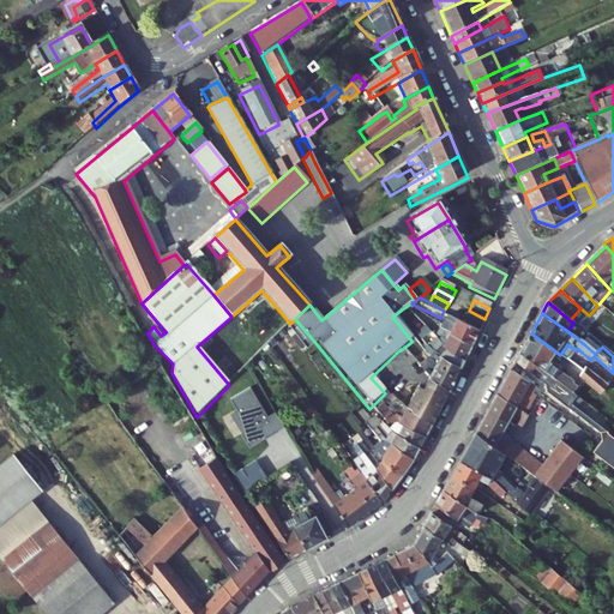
[(286,329),(305,353),(315,343),(295,319),(290,324),(286,329)]
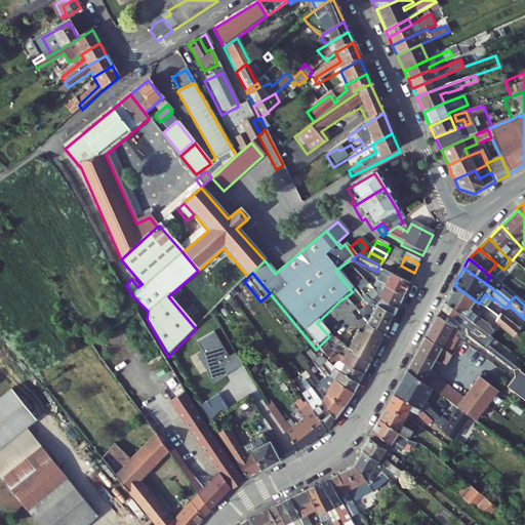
[(392,280),(407,288),(411,280),(396,273),(392,280)]
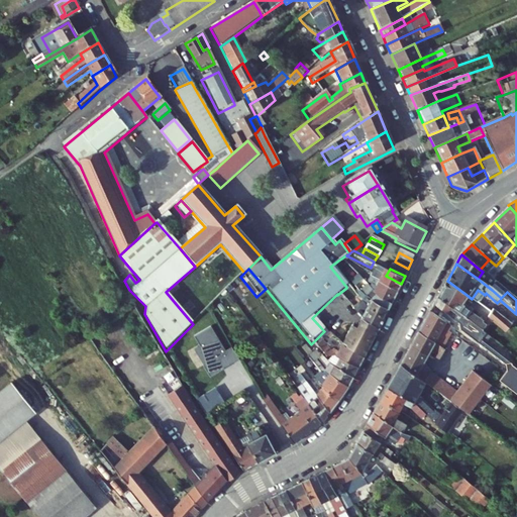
[(386,276),(374,270),(371,278),(378,283),(378,284),(395,294),(401,284),(386,276)]
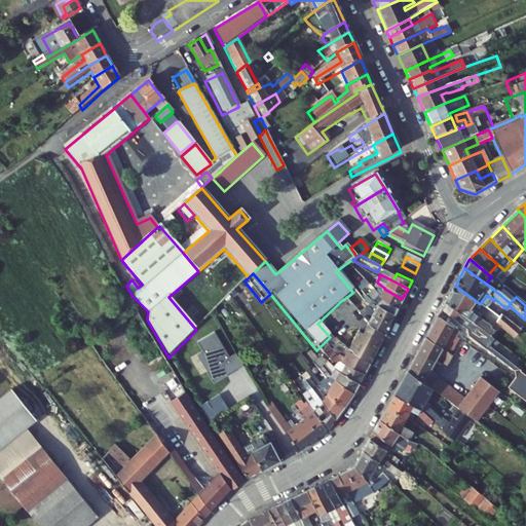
[(373,291),(380,295),(377,300),(380,303),(396,312),(402,299),(384,289),(384,288),(377,283),(373,291)]
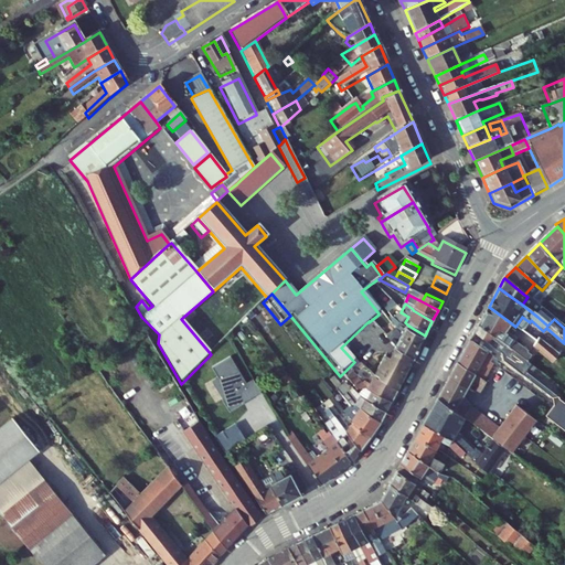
[(408,326),(405,322),(388,305),(382,311),(387,317),(395,326),(396,323),(402,329),(406,333),(422,342),(425,336),(408,326)]
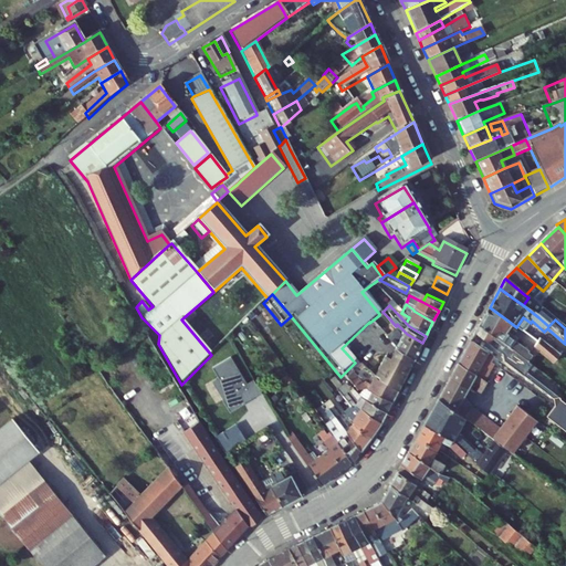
[(516,339),(505,332),(511,323),(490,307),(480,324),(527,360),(532,355),(514,343),(516,339)]
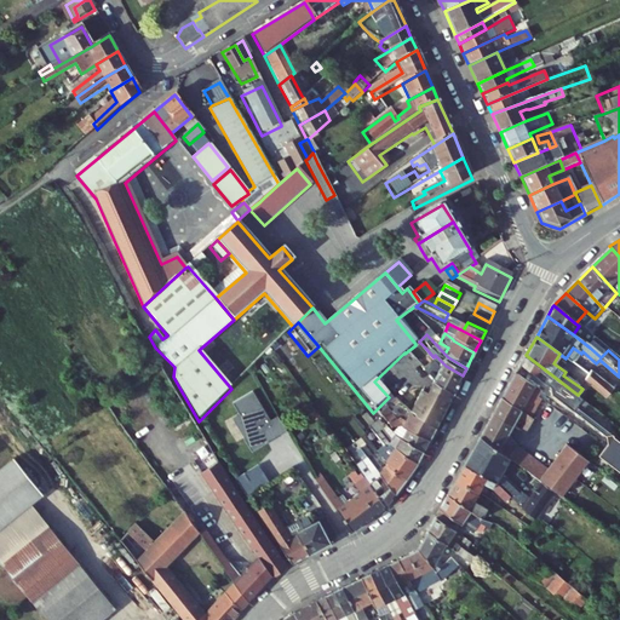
[(601,357),(608,350),(596,340),(590,348),(601,357)]
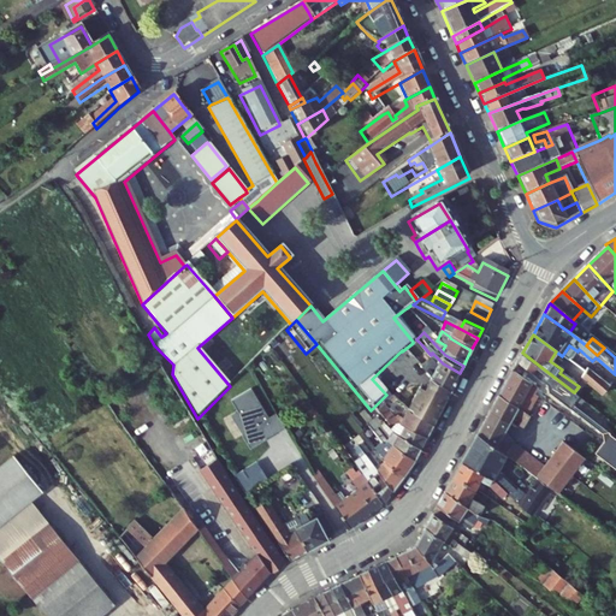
[(422,354),(433,367),(438,372),(454,383),(460,373),(443,363),(438,359),(432,353),(431,355),(422,345),(416,339),(413,342),(413,343),(422,354)]
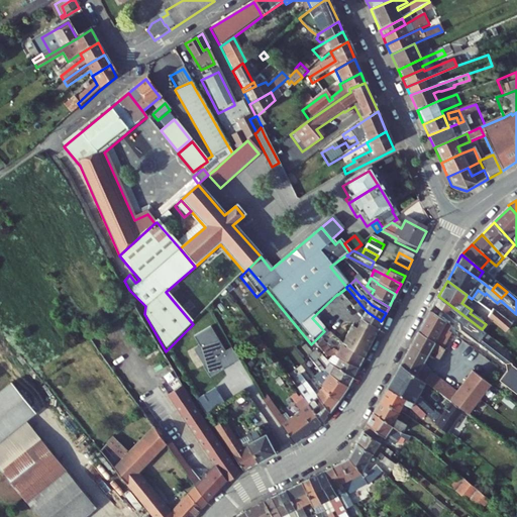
[(349,301),(354,297),(346,288),(337,295),(339,297),(345,305),(349,301)]
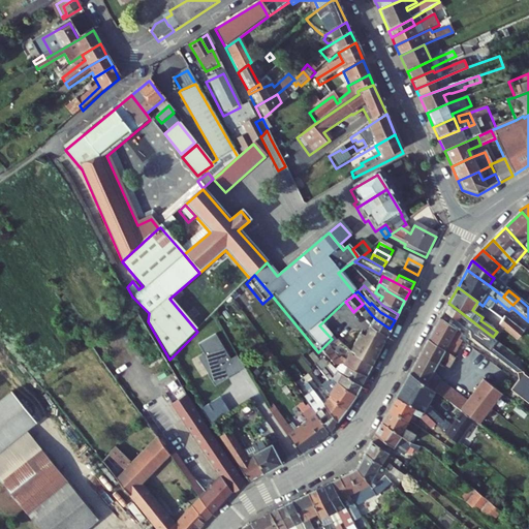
[(470,331),(467,336),(485,348),(488,344),(498,352),(504,345),(493,337),(448,303),(444,312),(470,331)]
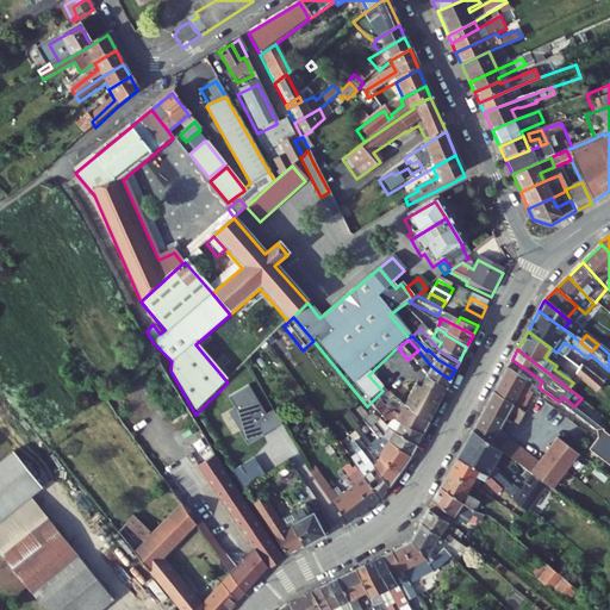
[(418,372),(423,378),(424,379),(443,392),(449,379),(434,368),(429,363),(418,372)]
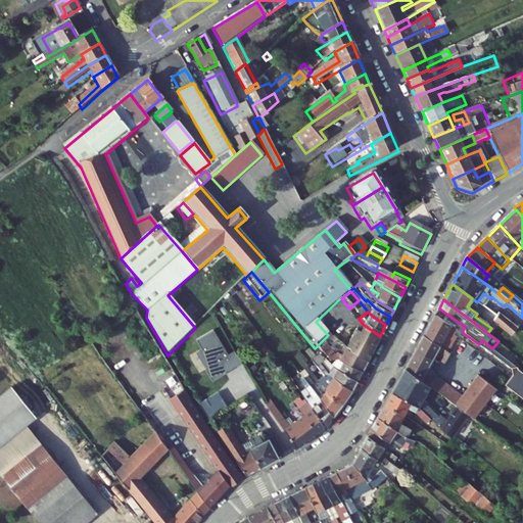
[(492,320),(512,335),(516,328),(497,314),(492,320)]
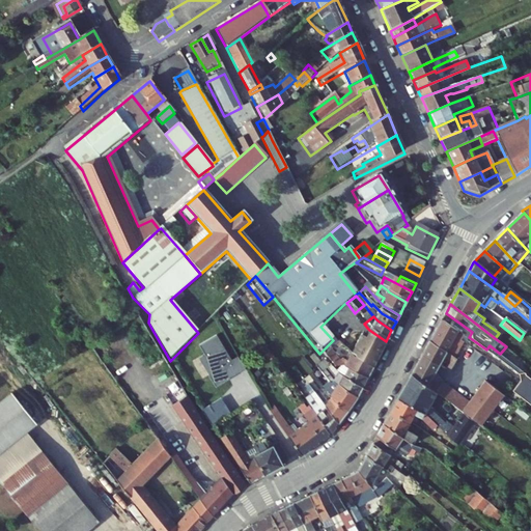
[(464,336),(441,322),(430,341),(454,359),(464,343),(460,341),(464,336)]
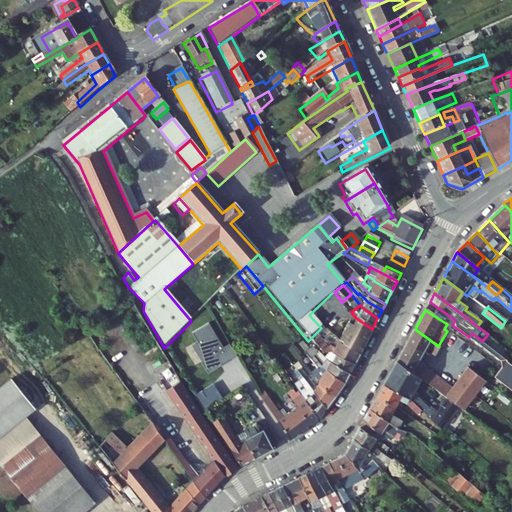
[(347,326),(336,344),(338,346),(345,347),(358,356),(372,329),(356,318),(351,328),(347,326)]
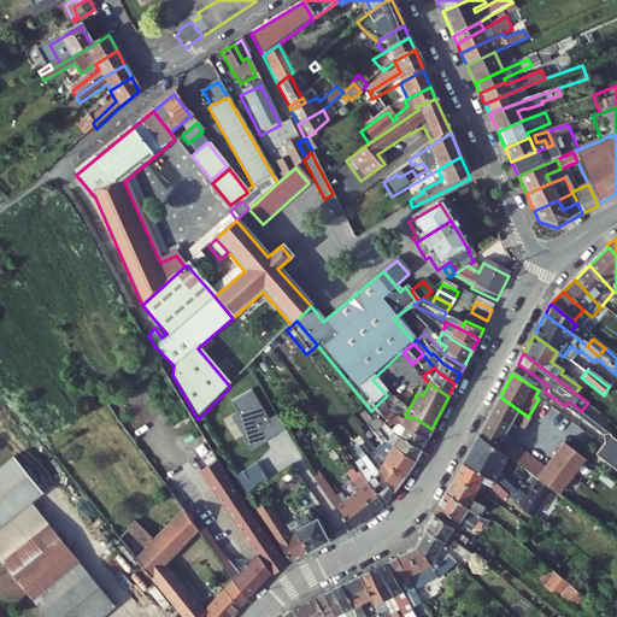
[(265,423),(248,393),(228,405),(238,422),(233,424),(241,438),(238,439),(245,453),(262,445),(260,441),(271,435),(265,423)]
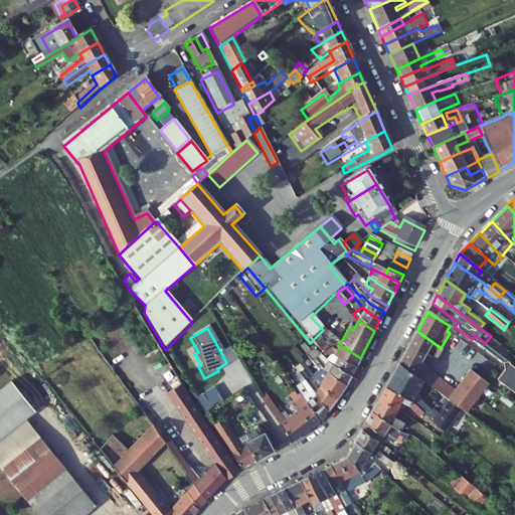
[(437,359),(444,350),(441,348),(417,331),(409,345),(426,356),(430,350),(436,354),(434,357),(437,359)]
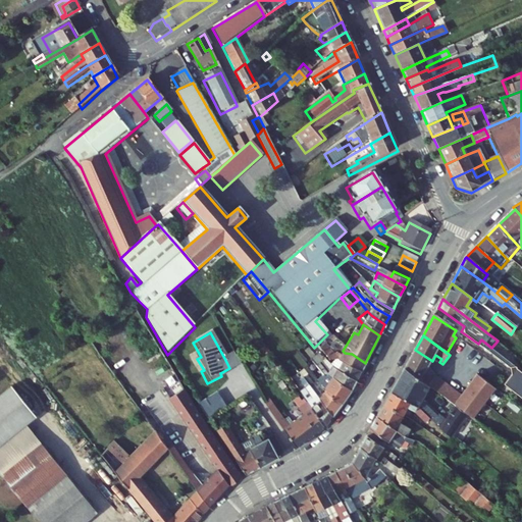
[(352,354),(345,353),(341,360),(331,356),(323,347),(318,352),(327,363),(332,363),(338,363),(358,376),(365,363),(352,354)]
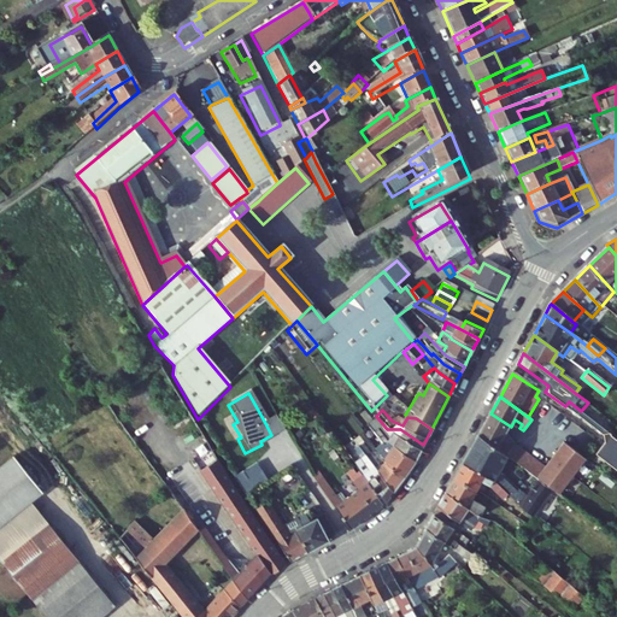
[(512,450),(500,441),(511,427),(491,413),(477,438),(506,458),(539,480),(553,489),(579,454),(563,444),(545,469),(515,445),(512,450)]
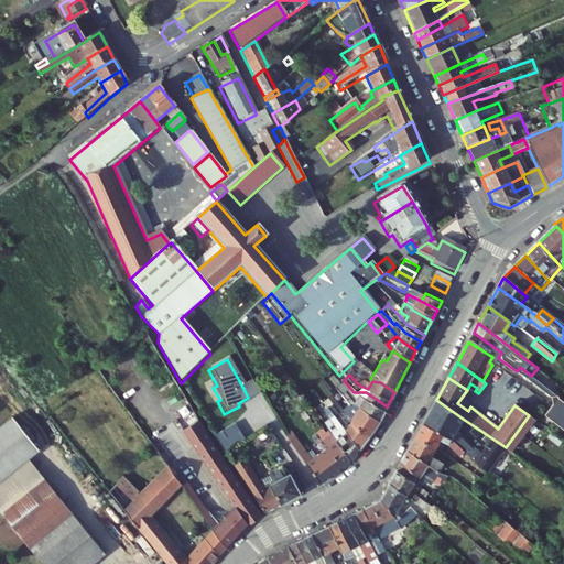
[(207,384),(217,401),(220,400),(213,388),(217,386),(214,380),(207,384)]
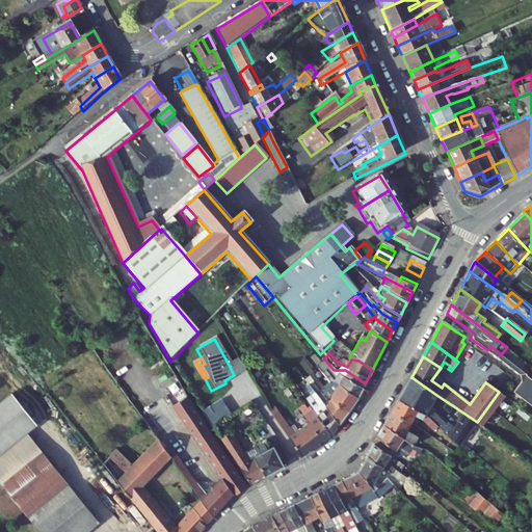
[(225,383),(242,374),(235,362),(229,365),(234,375),(224,380),(225,383)]
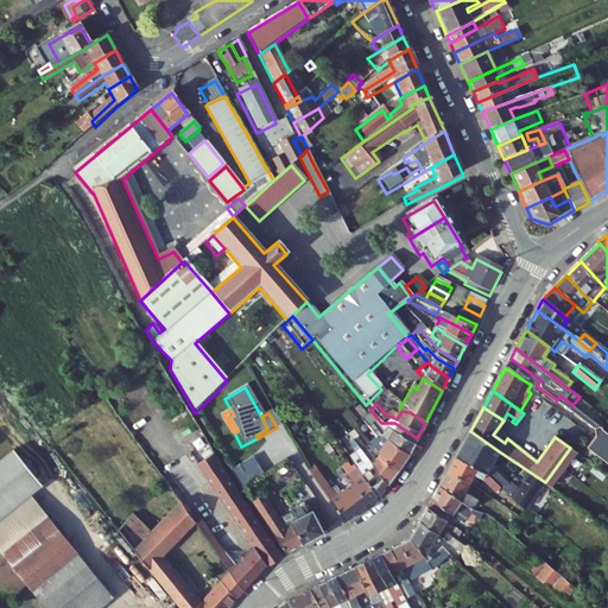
[(388,430),(393,432),(413,445),(417,438),(394,423),(387,423),(380,430),(382,432),(388,430)]
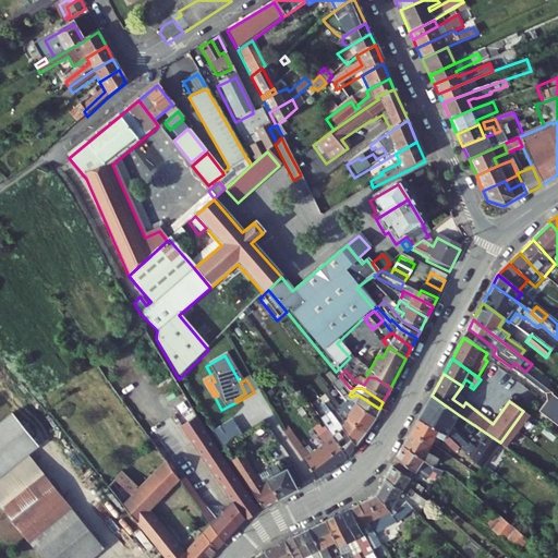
[(335,397),(347,411),(342,417),(361,438),(368,426),(372,422),(353,410),(348,405),(338,393),(335,397)]
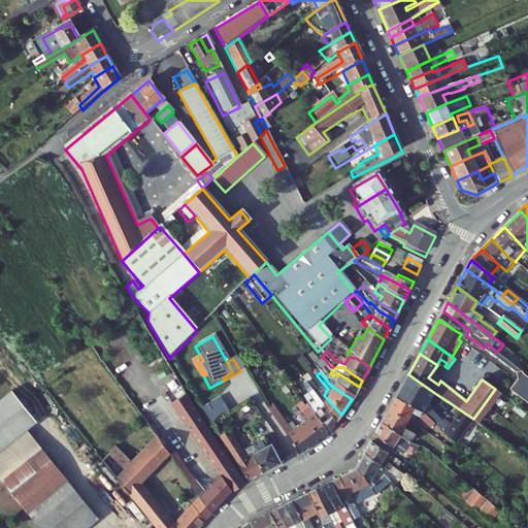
[(436,417),(424,407),(433,392),(408,374),(396,397),(432,424),(436,417)]
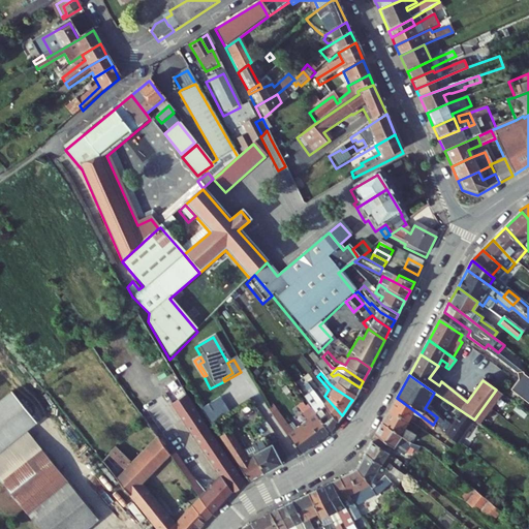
[(360,387),(342,376),(335,389),(352,400),(360,387)]
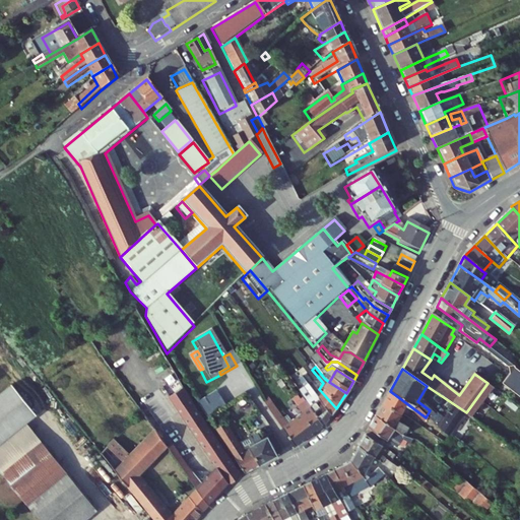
[(493,387),(488,383),(466,412),(472,417),(493,387)]
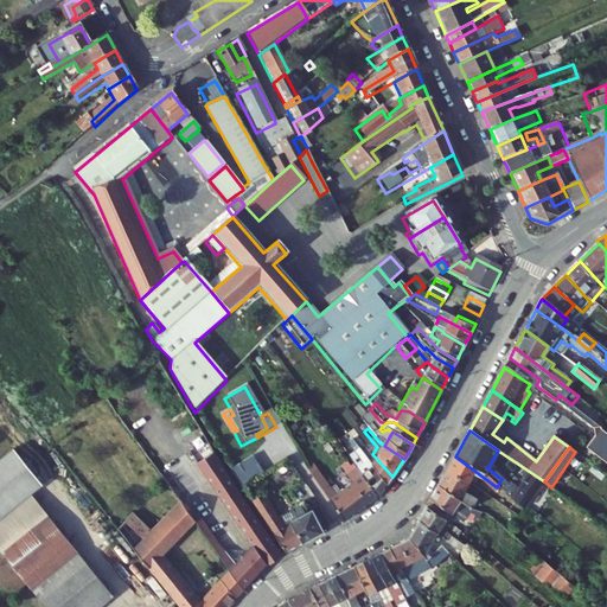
[(393,477),(372,454),(365,466),(383,491),(393,477)]
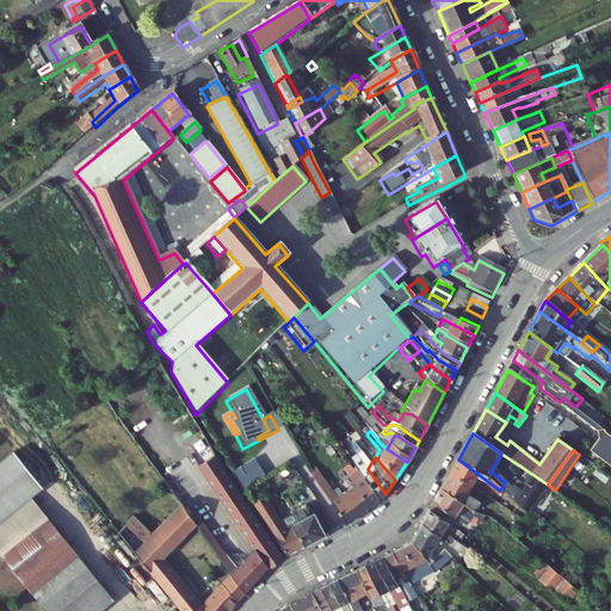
[(0,468),(0,560),(39,610),(90,610),(106,598),(34,504),(42,498),(12,460),(0,468)]
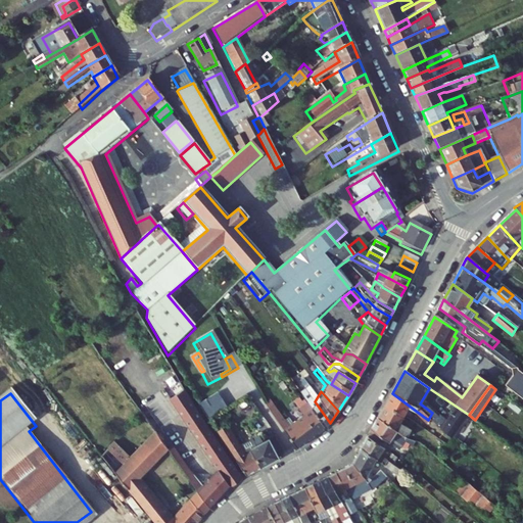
[(427,427),(430,421),(428,420),(392,393),(385,407),(405,419),(408,414),(427,427)]
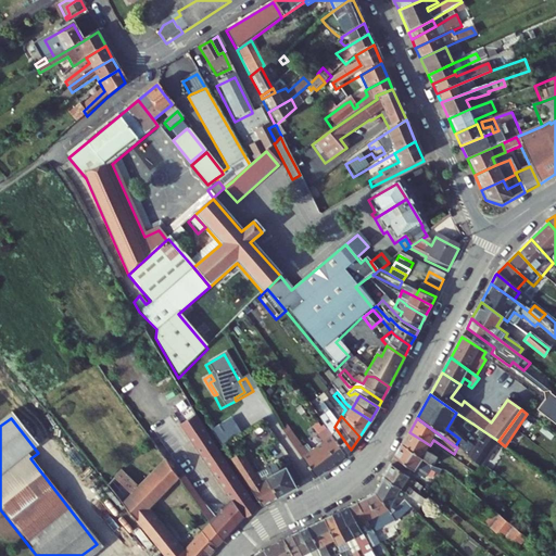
[(351,450),(335,427),(325,434),(328,439),(343,460),(351,450)]
